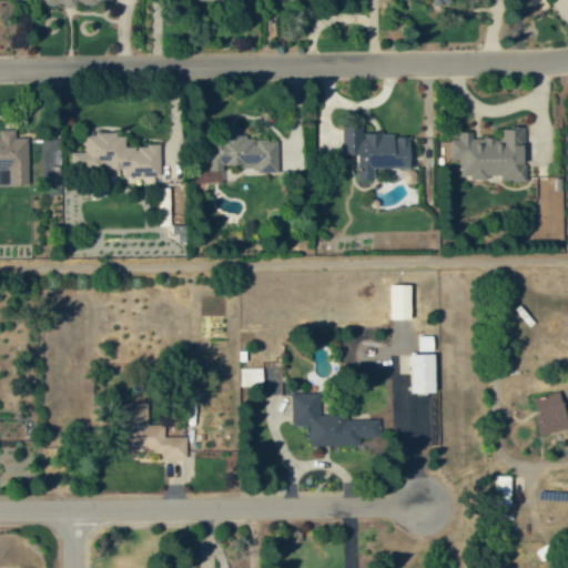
[(357,182),(374,182),(374,168),(413,169),(413,135),(363,134),(363,127),(343,127),(343,155),(358,155),(357,182)]
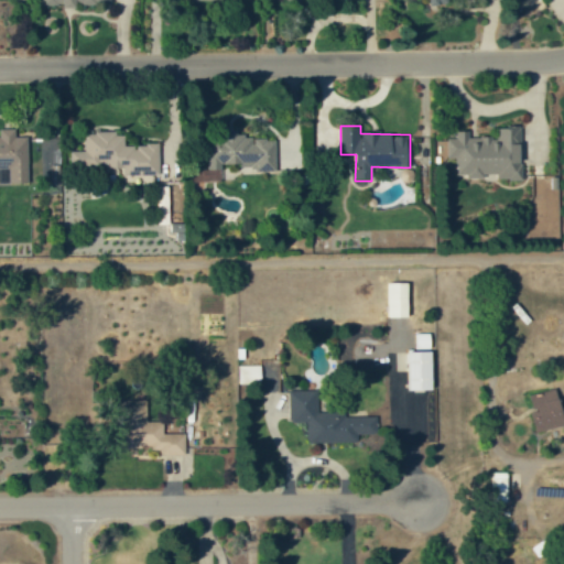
[(0,169),(9,170),(10,185),(30,184),(29,137),(15,137),(15,129),(0,129),(0,169)]
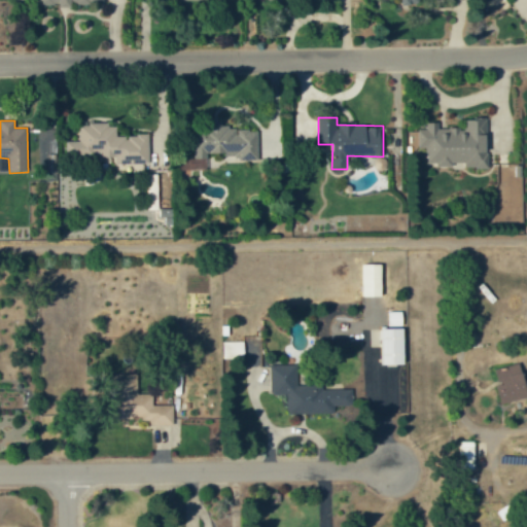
[(483,167),(483,120),(426,121),(426,130),(418,130),(418,147),(426,147),(426,165),(460,164),(460,171),(479,171),(480,183),(495,183),(494,167),(483,167)]
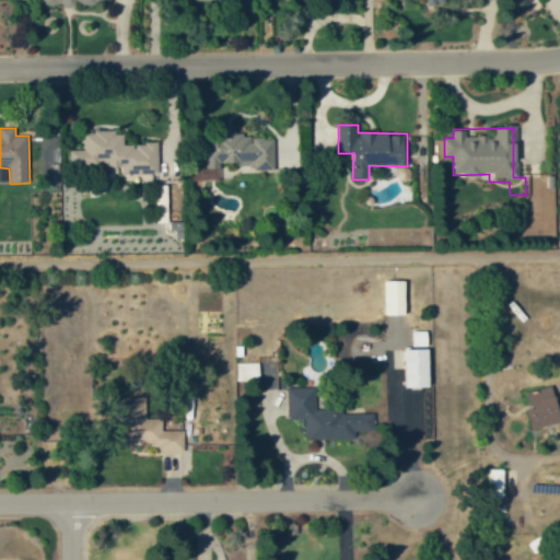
[(277,139),(213,129),(208,167),(219,168),(220,162),(272,170),(277,139)]
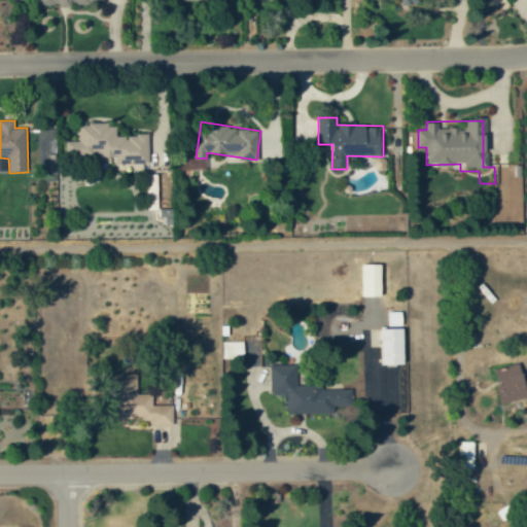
[(149,164),(149,136),(117,135),(117,125),(79,125),(79,142),(66,142),(66,156),(115,156),(115,164),(149,164)]
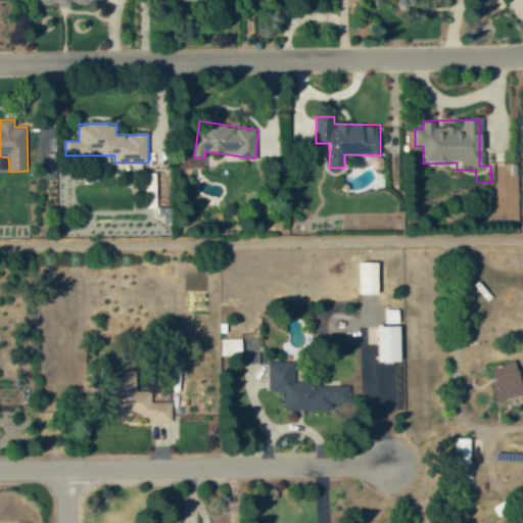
[(379,263),(359,263),(360,295),(379,294),(379,263)]
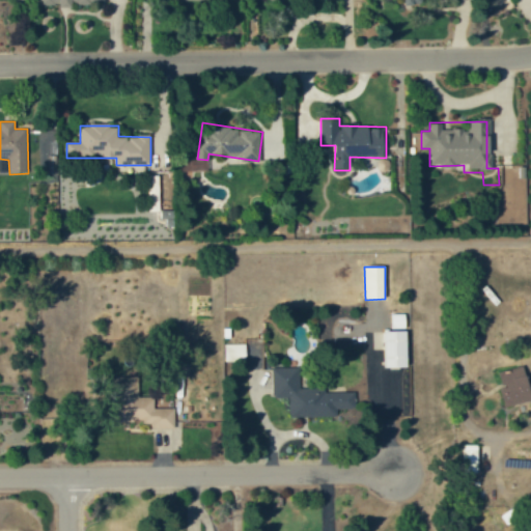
[(408,367),(408,331),(385,331),(385,367),(408,367)]
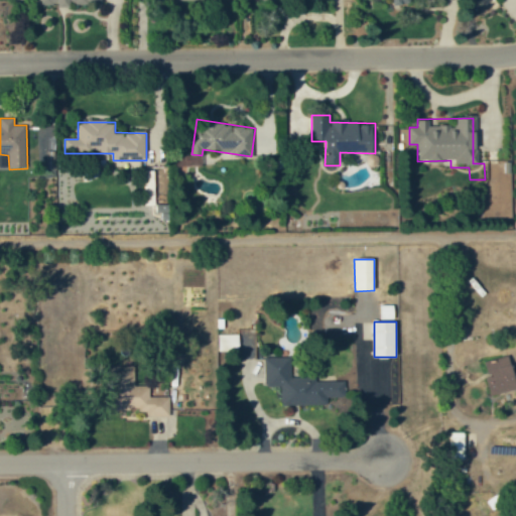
[(239,351),(239,335),(218,335),(219,352),(239,351)]
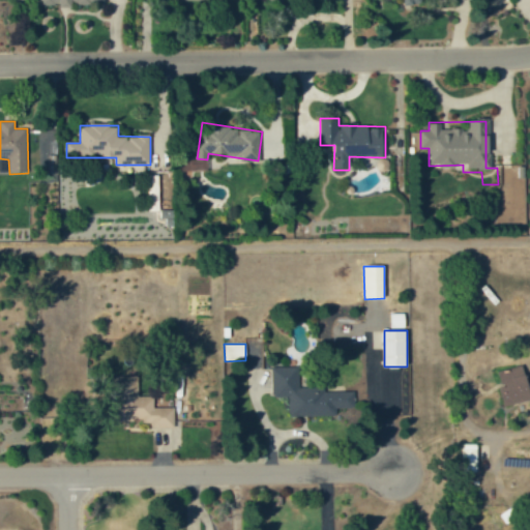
[(500,405),(527,401),(521,365),(494,371),(500,405)]
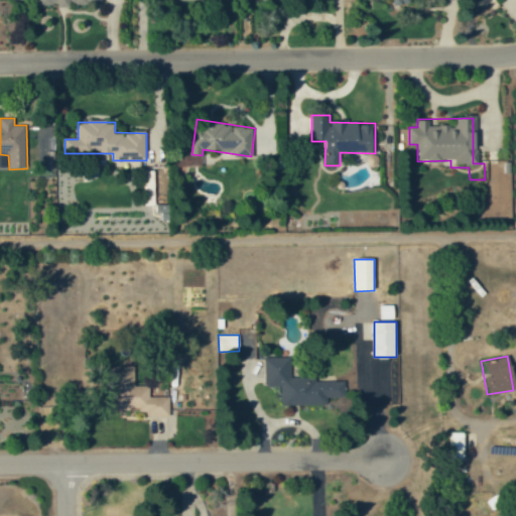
[(281,405),(341,404),(341,380),(291,380),(291,357),(264,357),(265,387),(281,386),(281,405)]
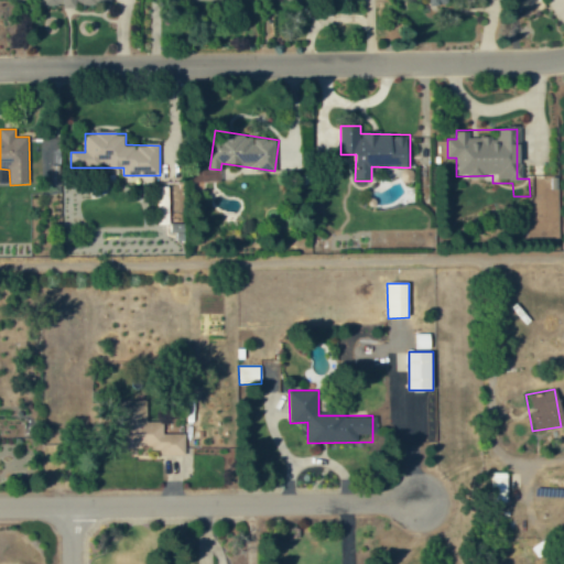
[(185,454),(185,433),(163,433),(163,422),(147,422),(147,400),(117,400),(117,448),(160,448),(160,454),(185,454)]
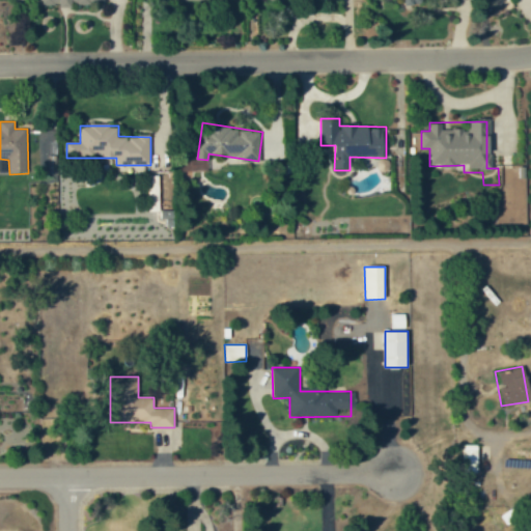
[(473,445),(457,446),(457,474),(473,474),(473,445)]
